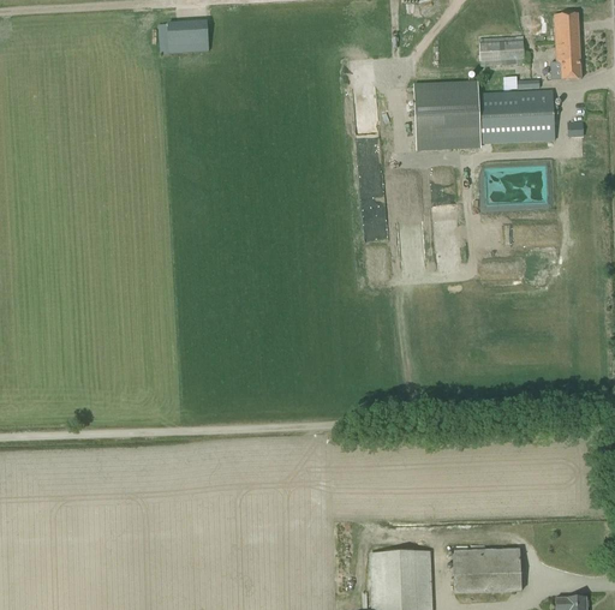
[(554,12),(556,60),(550,60),(551,78),(580,76),(577,11),(554,12)]
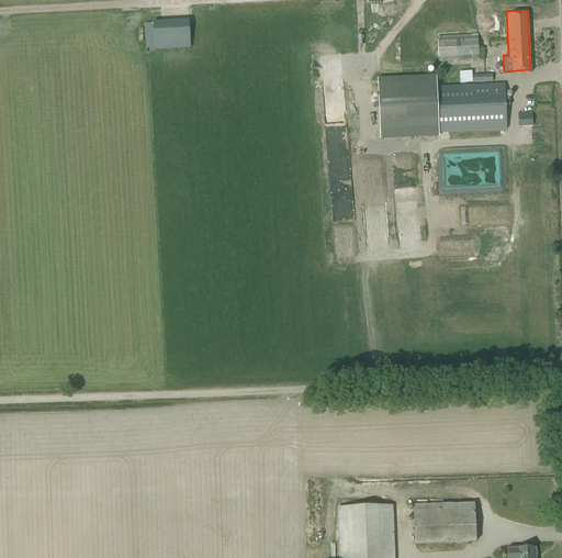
[(145,19),(146,47),(190,45),(189,18),(145,19)]
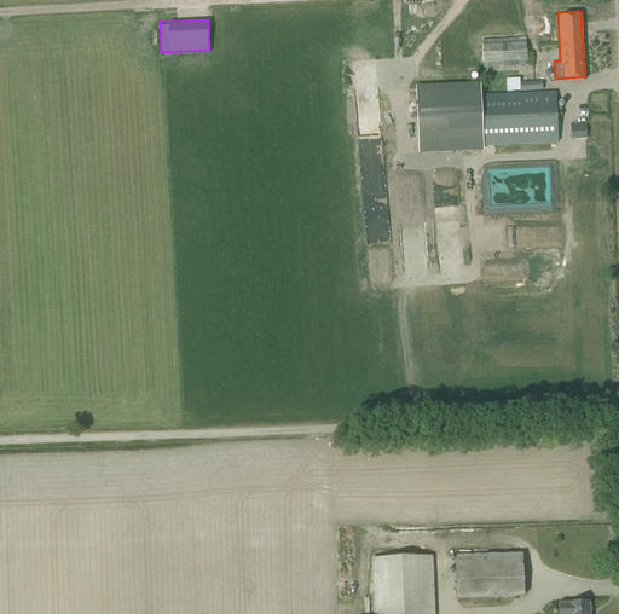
[(481,36),(482,64),(527,62),(525,34),(481,36)]
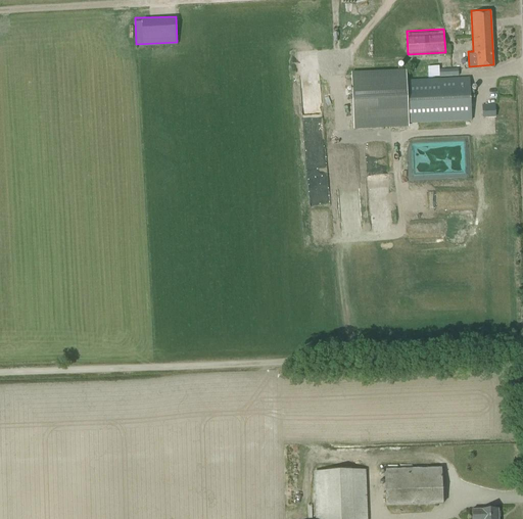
[(471,116),(469,75),(407,78),(406,69),(351,72),(353,124),(409,122),(409,120),(471,116)]
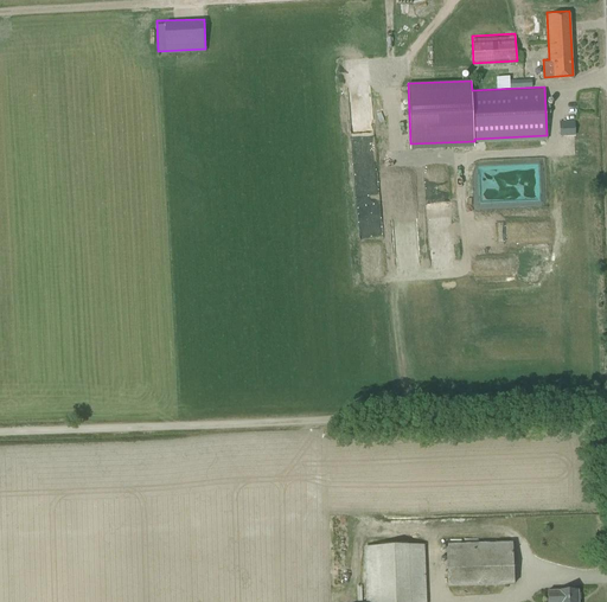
[(575,115),(560,117),(562,130),(577,129),(575,115)]
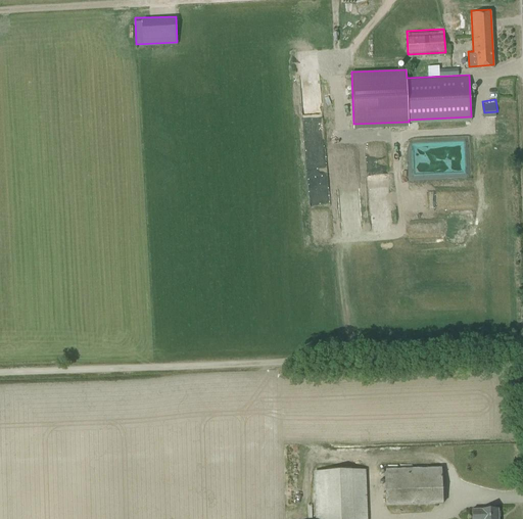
[(385,468),(386,502),(442,501),(441,475),(440,467),(385,468)]
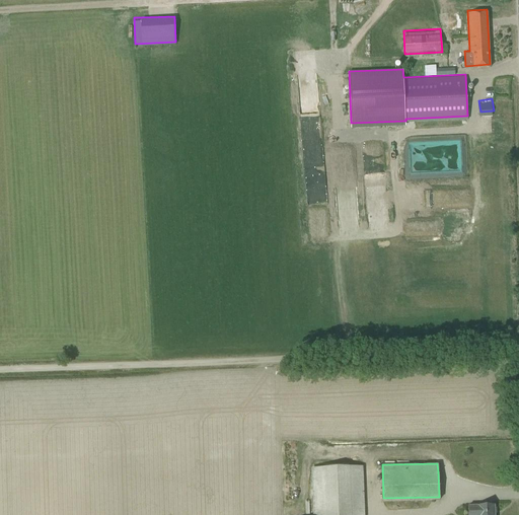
[(313,465),(315,514),(365,514),(363,464),(313,465)]
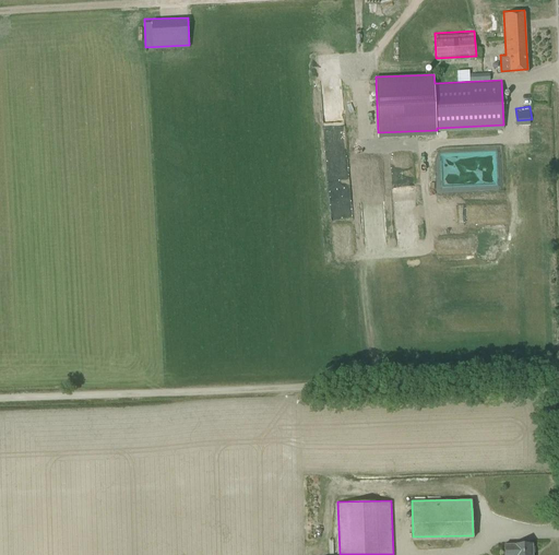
[(504,554),(532,554),(533,551),(534,550),(534,544),(533,543),(532,541),(514,542),(504,542),(504,554)]
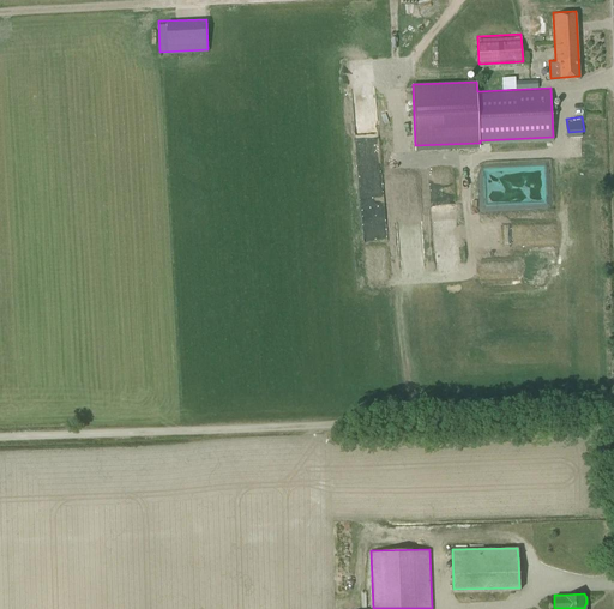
All buildings are outlined.
